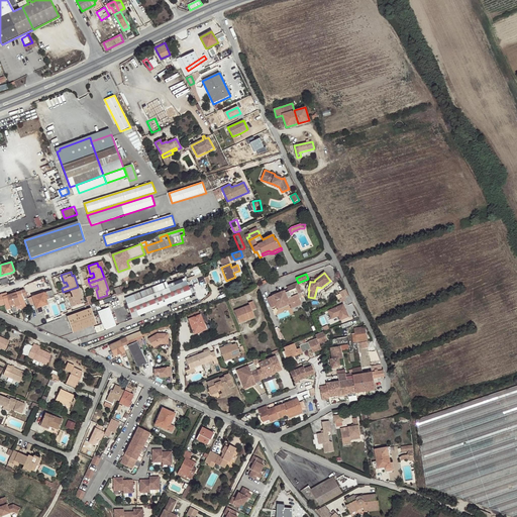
[(46,302),(55,300),(48,282),(45,282),(43,279),(36,281),(38,285),(42,283),(46,292),(32,297),(38,314),(43,312),(41,306),(47,304),(46,302)]
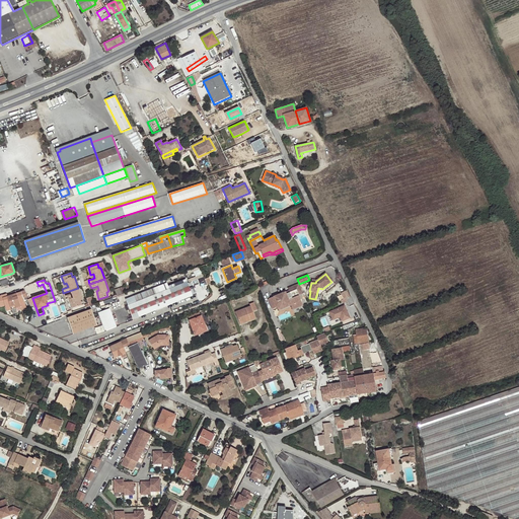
[(39,286),(36,282),(27,284),(32,298),(47,293),(43,284),(39,286)]
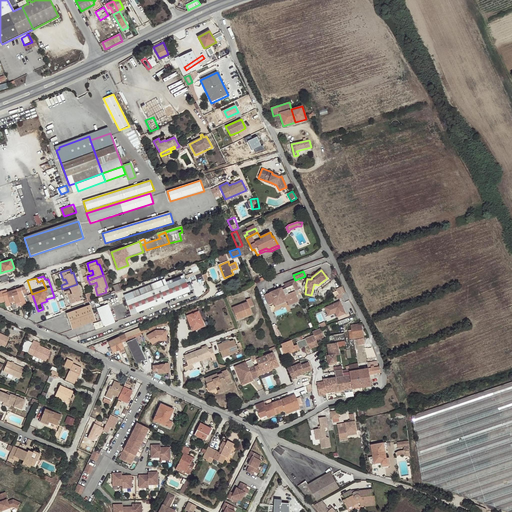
[(165,279),(124,295),(131,315),(189,292),(184,278),(167,285),(165,279)]
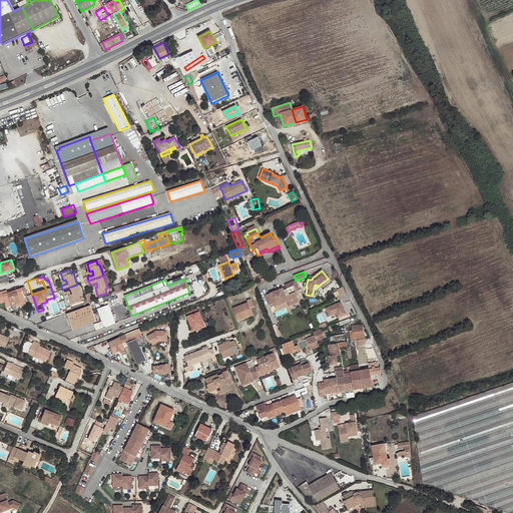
[(296,281),(285,285),(287,290),(283,291),(282,289),(265,296),(270,306),(274,304),(287,299),(288,302),(290,307),(300,302),(296,292),(300,291),(296,281)]
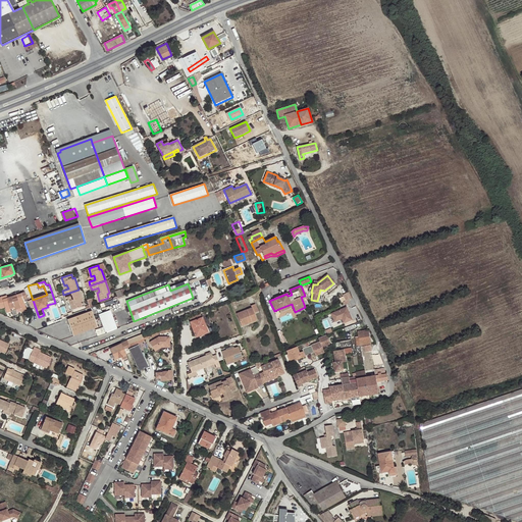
[(79,290),(63,295),(65,300),(68,299),(71,298),(72,302),(70,302),(72,310),(82,307),(81,302),(83,302),(79,290)]
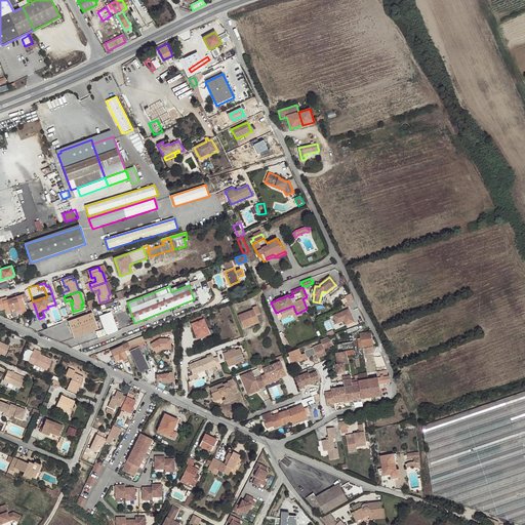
[(24,301),(22,295),(16,296),(17,299),(12,300),(11,298),(7,299),(2,301),(1,298),(0,298),(0,310),(0,311),(5,310),(6,312),(15,309),(15,312),(21,310),(19,308),(25,306),(24,301)]
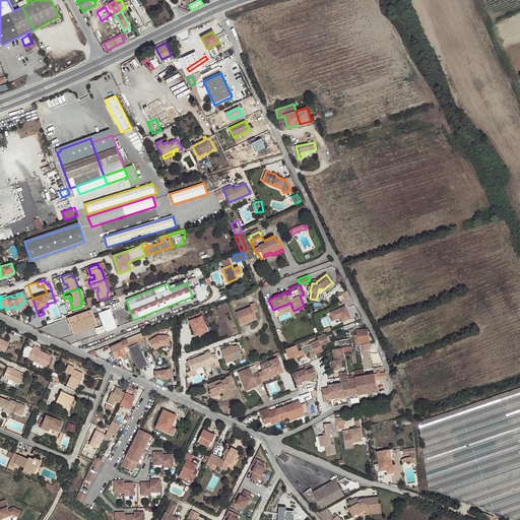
[(236,313),(240,323),(247,320),(248,322),(256,319),(253,312),(257,311),(254,303),(250,305),(251,307),(236,313)]
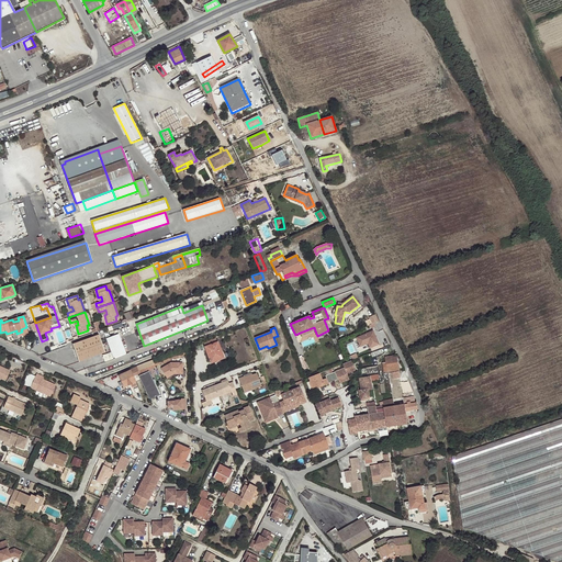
[(302,336),(315,330),(314,327),(300,333),(302,336)]
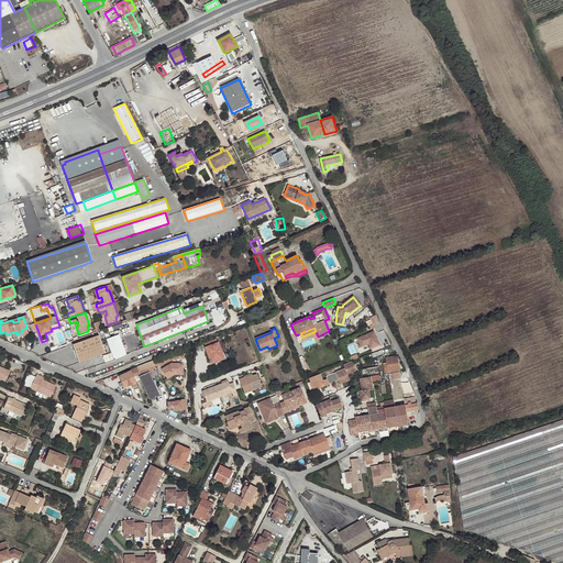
[(374,331),(356,338),(360,346),(368,343),(372,353),(381,350),(374,331)]
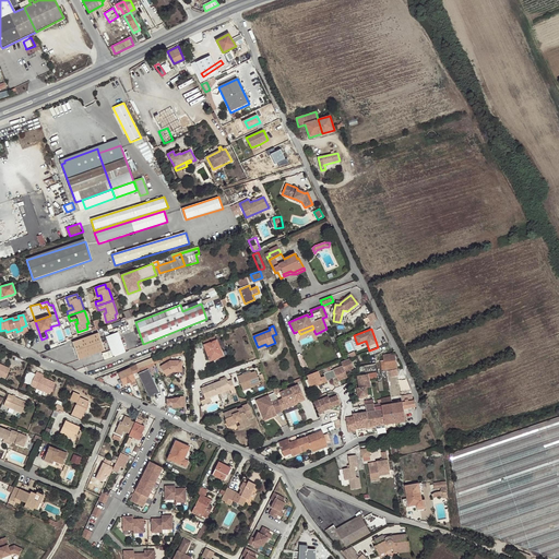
[(98,333),(72,343),(79,360),(105,351),(98,333)]
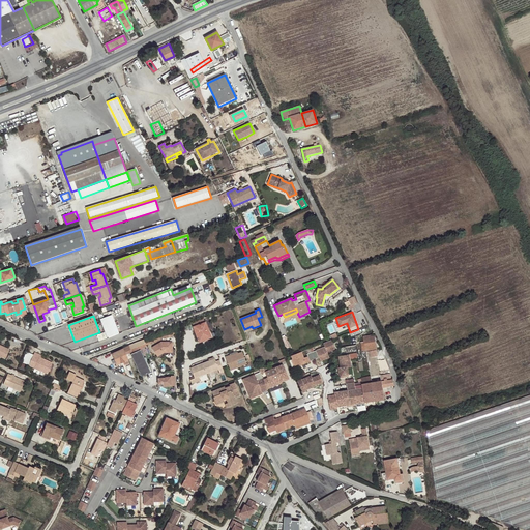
[(112,316),(100,321),(107,339),(118,334),(112,316)]
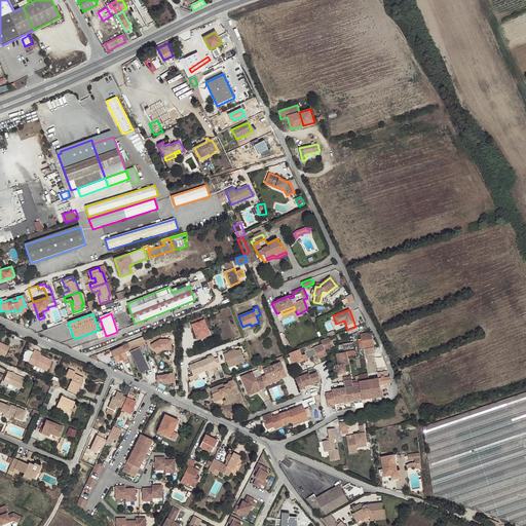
[(201,316),(191,321),(192,325),(191,325),(197,340),(210,336),(204,320),(203,321),(201,316)]
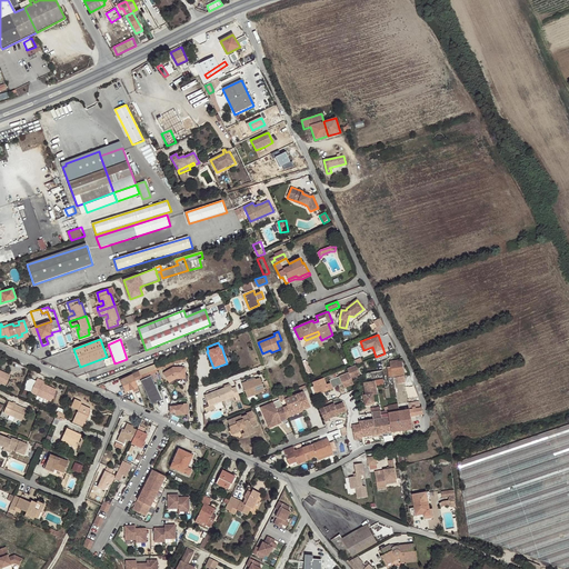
[(187,353),(139,371),(141,377),(189,359),(187,353)]
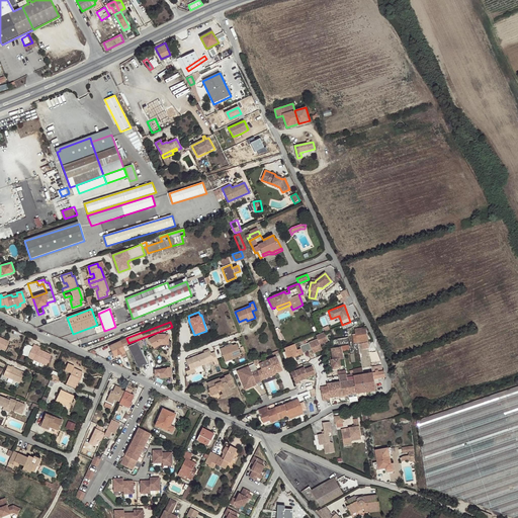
[(365,328),(355,330),(356,335),(353,335),(354,343),(368,341),(365,328)]
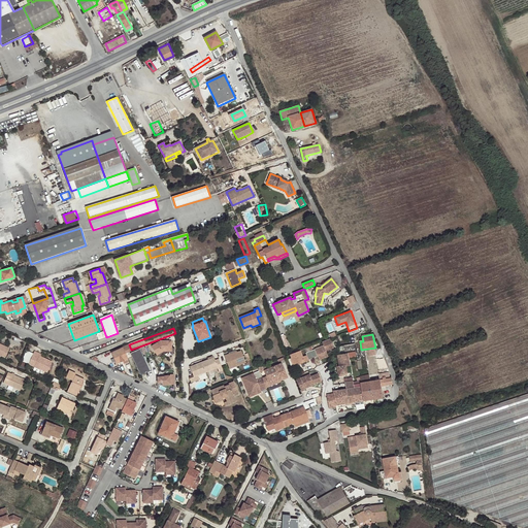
[(333,349),(330,339),(322,342),(324,345),(305,353),(306,356),(308,360),(318,357),(327,354),(326,352),(333,349)]
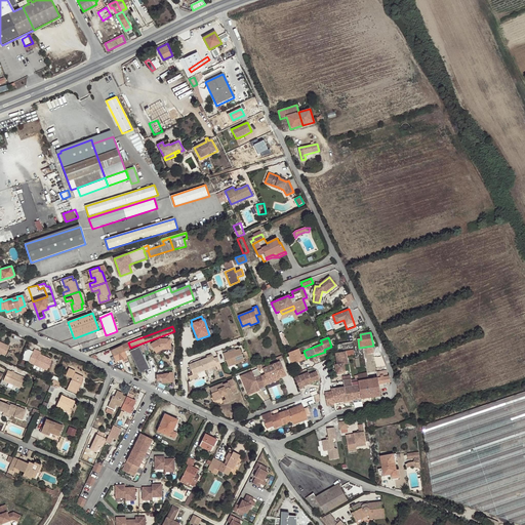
[(160,338),(151,345),(156,353),(163,349),(169,350),(170,339),(160,338)]
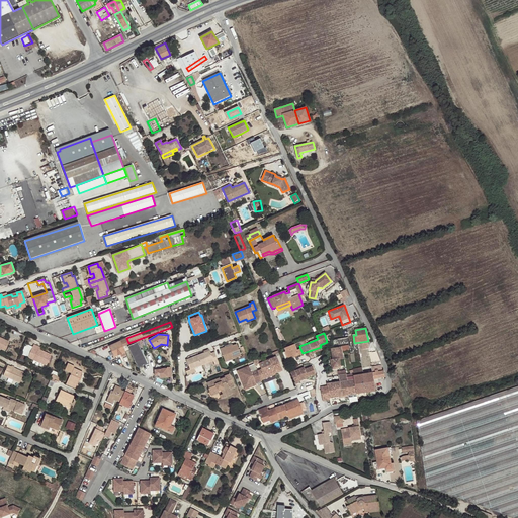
[(348,337),(331,340),(333,347),(349,344),(348,337)]
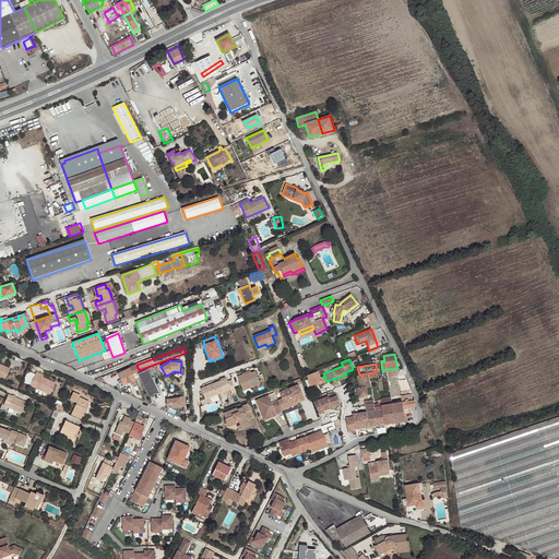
[(0,376),(6,379),(10,369),(0,365),(0,376)]
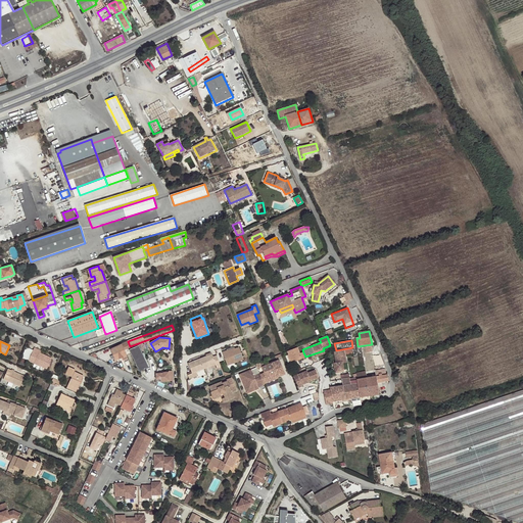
[(130,346),(128,341),(122,344),(122,345),(110,349),(116,364),(128,359),(124,350),(128,349),(130,347),(130,346)]
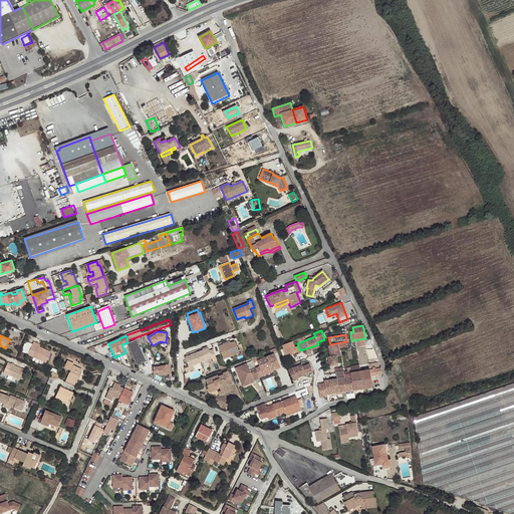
[(126,343),(138,364),(147,360),(137,339),(126,343)]
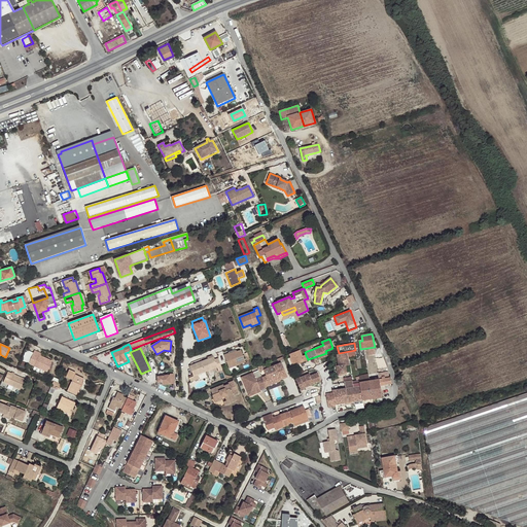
[(378,370),(375,348),(367,349),(370,360),(371,360),(372,371),(378,370)]
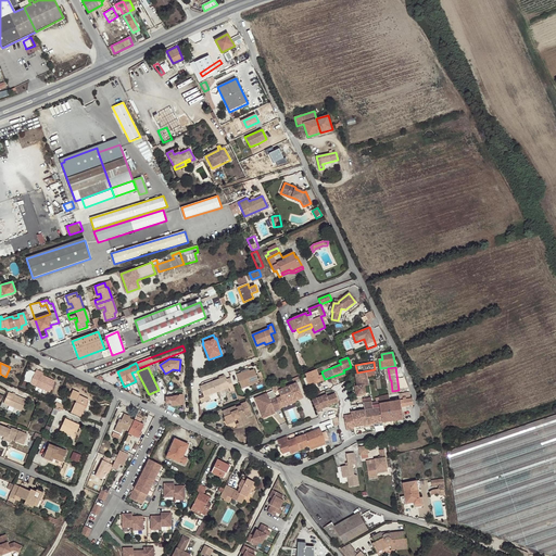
[(243,374),(243,373),(237,375),(241,389),(258,382),(254,369),(250,371),(243,374)]
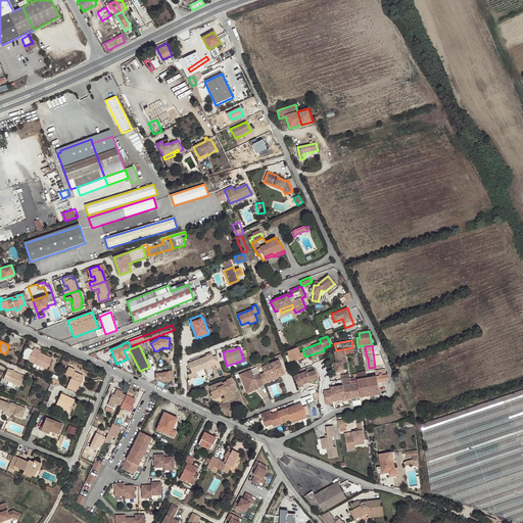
[(300,353),(297,347),(287,351),(288,354),(285,357),(288,363),(294,360),(297,359),(298,361),(306,358),(305,357),(303,352),(300,353)]
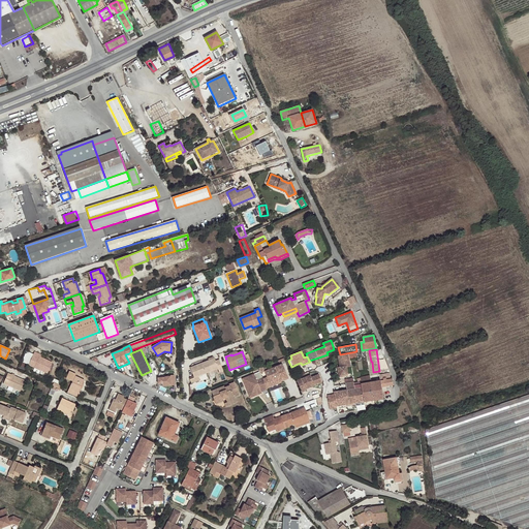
[(38,356),(39,353),(34,352),(29,366),(48,374),(50,369),(52,365),(52,363),(39,358),(38,356)]
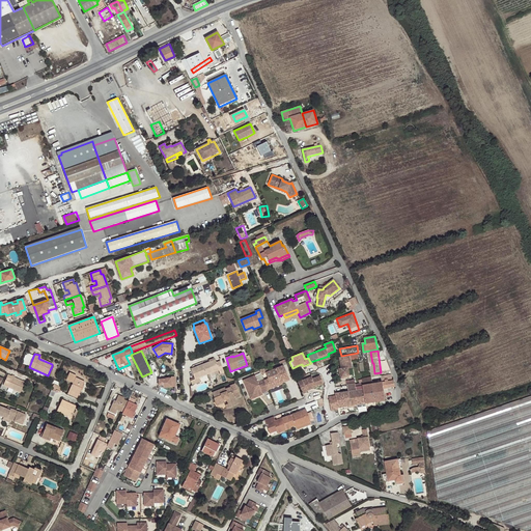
[(348,369),(352,368),(350,356),(341,357),(339,357),(341,368),(340,369),(342,376),(350,375),(348,369)]
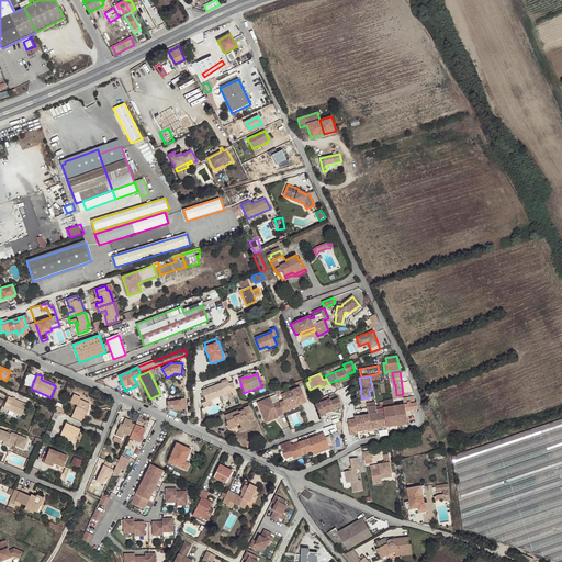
[(237,394),(233,382),(228,383),(227,381),(222,383),(202,391),(205,400),(201,402),(203,407),(216,402),(215,398),(232,392),(233,396),(237,394)]
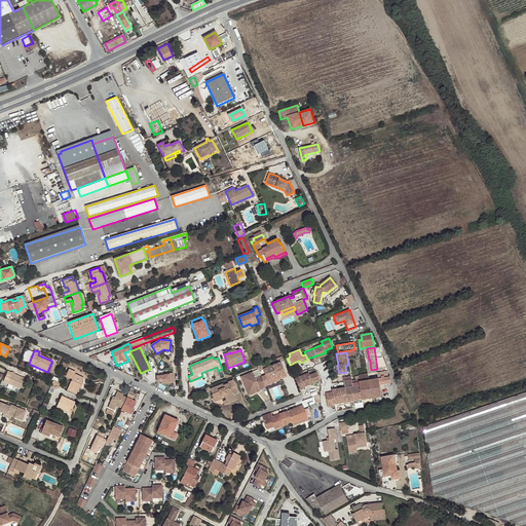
[(265,375),(267,380),(277,376),(278,379),(279,379),(287,376),(280,363),(263,370),(265,375)]
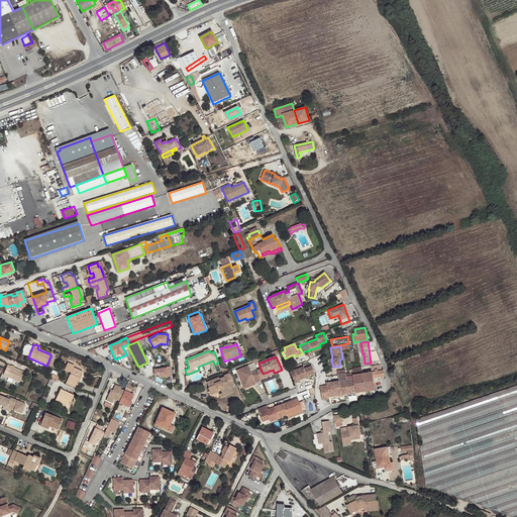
[(340,368),(340,366),(333,367),(331,359),(329,359),(331,370),(340,368)]
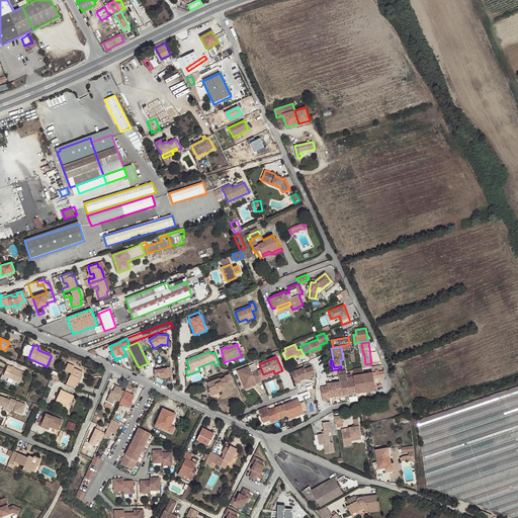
[(66,384),(75,389),(79,381),(81,376),(83,372),(74,368),(74,366),(68,363),(65,371),(71,373),(66,384)]
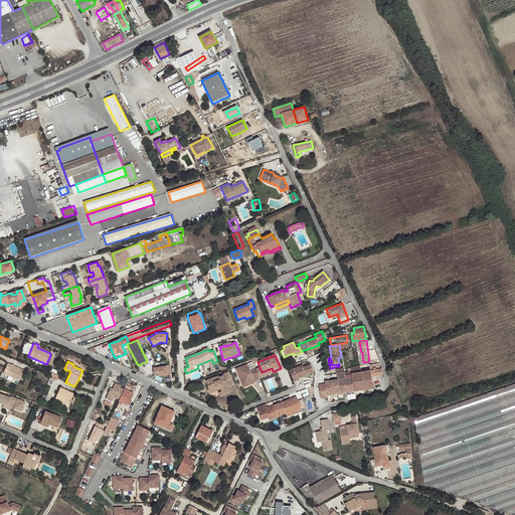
[(3,374),(7,375),(14,378),(20,381),(24,370),(8,363),(3,374)]
